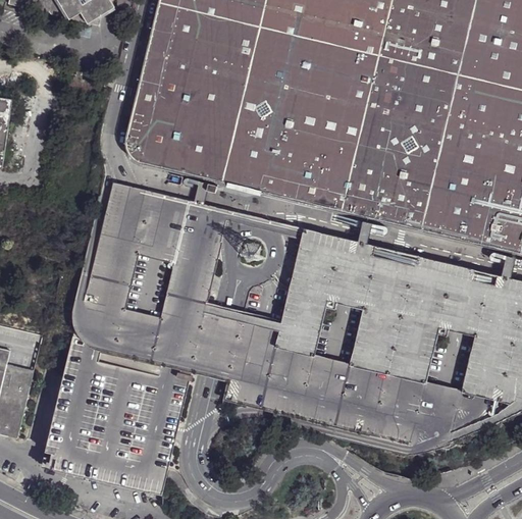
[(10,0),(49,10),(51,7),(53,10),(101,22),(103,12),(116,3),(114,0),(10,0)]
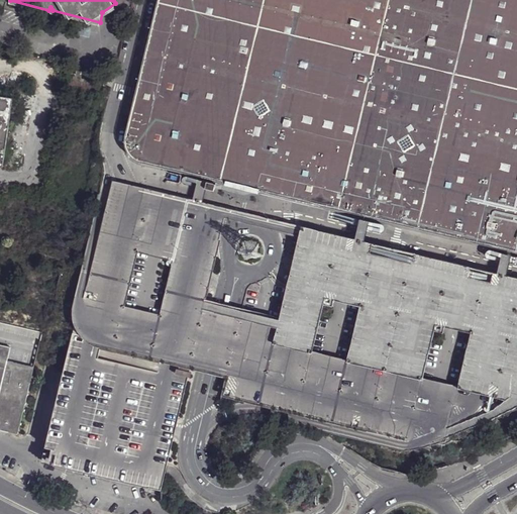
[(154,0),(122,139),(122,143),(124,150),(130,158),(137,160),(240,185),(516,251),(516,0),(154,0)]
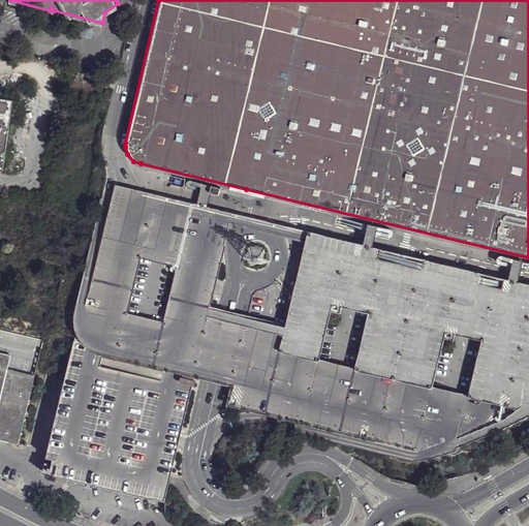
[(0,165),(2,166),(13,97),(0,94),(0,165)]
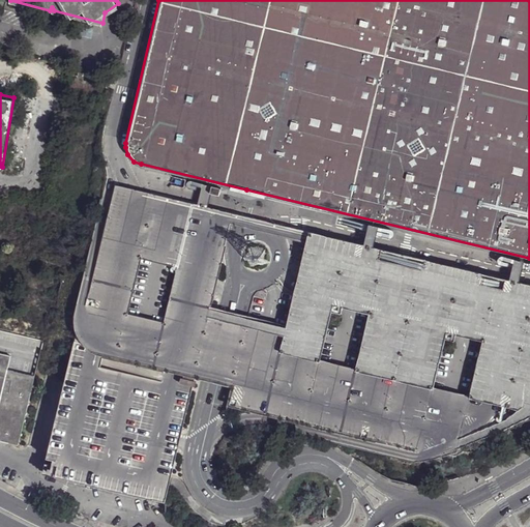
[(228,229),(230,222),(236,224),(307,241),(308,236),(310,232),(285,225),(207,205),(211,184),(202,182),(197,203),(131,187),(115,184),(110,207),(85,303),(81,302),(78,302),(75,315),(74,324),(76,330),(77,335),(83,345),(90,351),(95,352),(174,371),(195,376),(213,381),(231,384),(227,405),(415,450),(414,455),(413,461),(440,457),(457,450),(457,446),(466,442),(529,414),(529,411),(527,411),(468,397),(431,386),(356,369),(316,358),(282,350),(288,324),(269,320),(233,311),(210,305),(215,284),(228,229)]
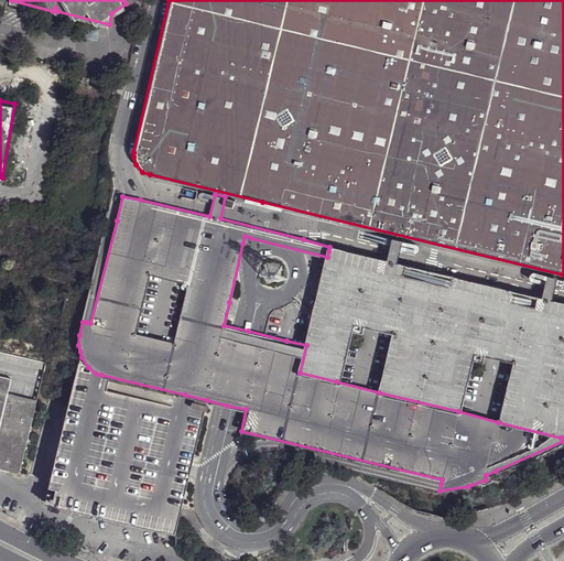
[(563,303),(550,300),(552,292),(555,279),(548,277),(544,291),(542,299),(393,262),(396,255),(399,241),(392,240),(390,252),(388,261),(329,247),(328,251),(327,257),(317,299),(306,345),(304,352),(300,373),(336,381),(351,320),(394,330),(379,392),(458,411),(473,352),(512,362),(498,422),(561,438),(563,438),(563,303)]
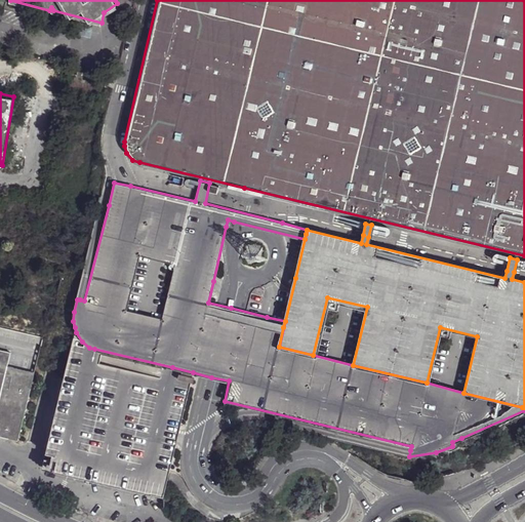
[(0,433),(18,438),(32,384),(35,371),(27,368),(8,364),(12,351),(0,348),(0,433)]
